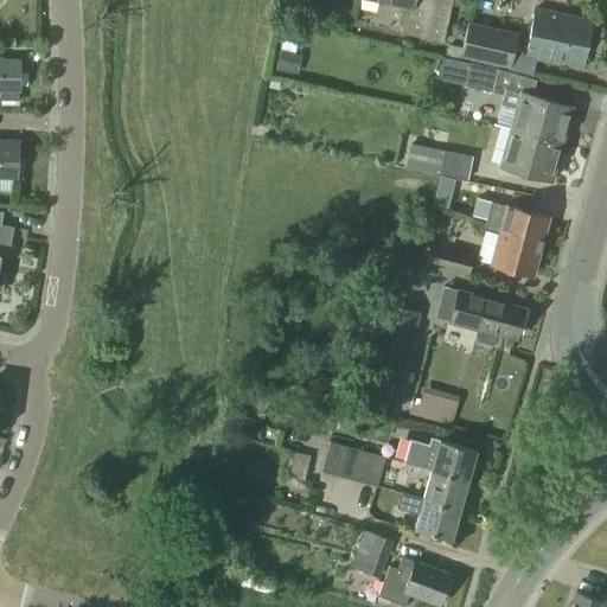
[(371,0),(413,8),(408,36),(442,43),(449,7),(415,0),(414,0),(371,0)]
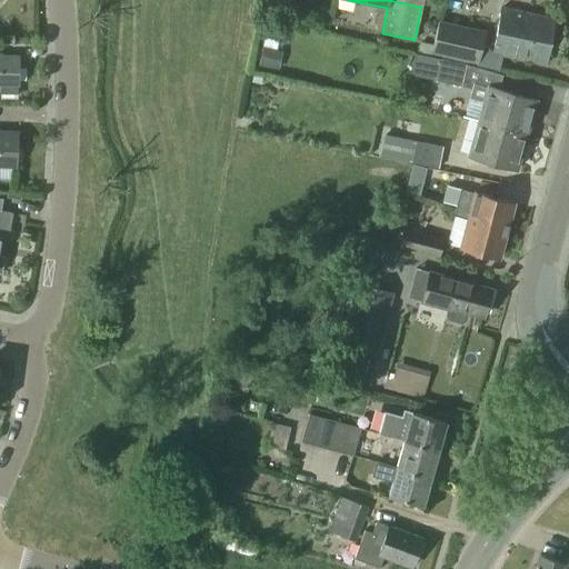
[(501,57),(545,66),(553,20),(500,9),(492,51),(491,55),(501,57)]
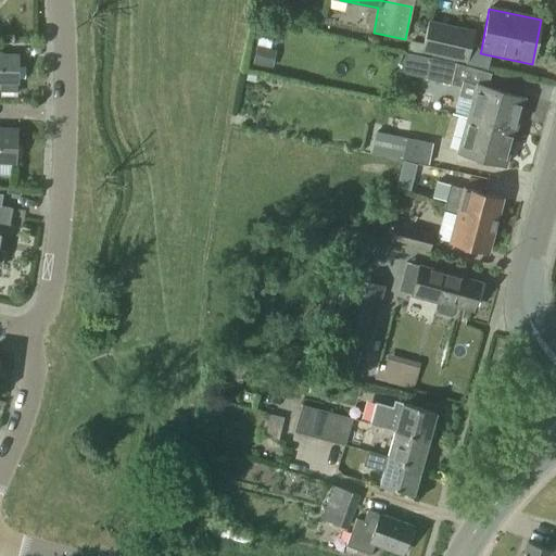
[(474,33),(428,22),(420,52),(466,63),(466,65),(487,70),(490,55),(480,53),(481,50),(477,49),(471,41),(474,33)]
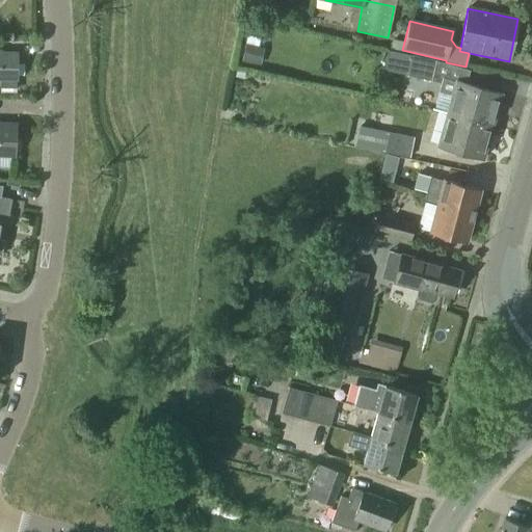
[(243,60),(260,63),(263,49),(245,45),(243,60)]
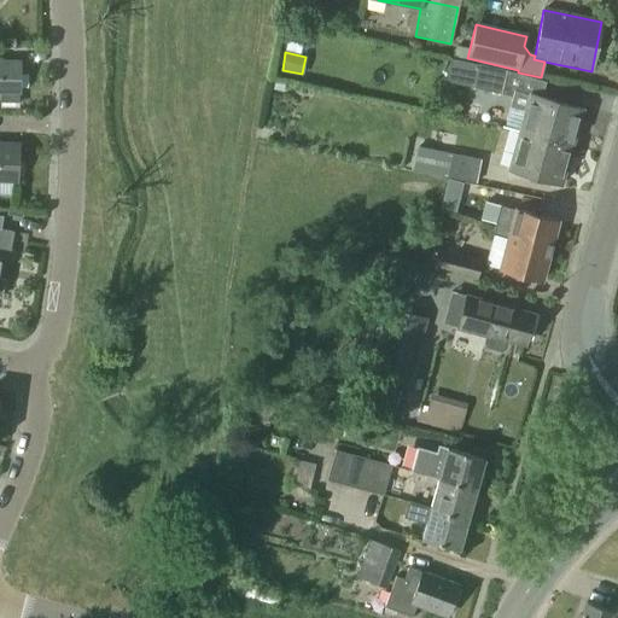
[(0,62),(0,105),(15,106),(16,94),(18,94),(18,63),(0,62)]
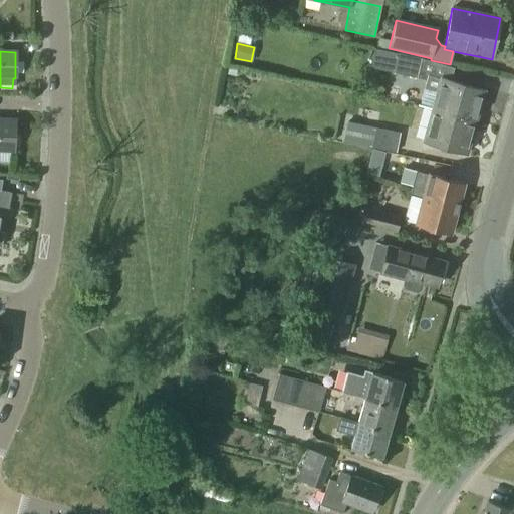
[(397,54),(393,71),(417,76),(420,59),(397,54)]
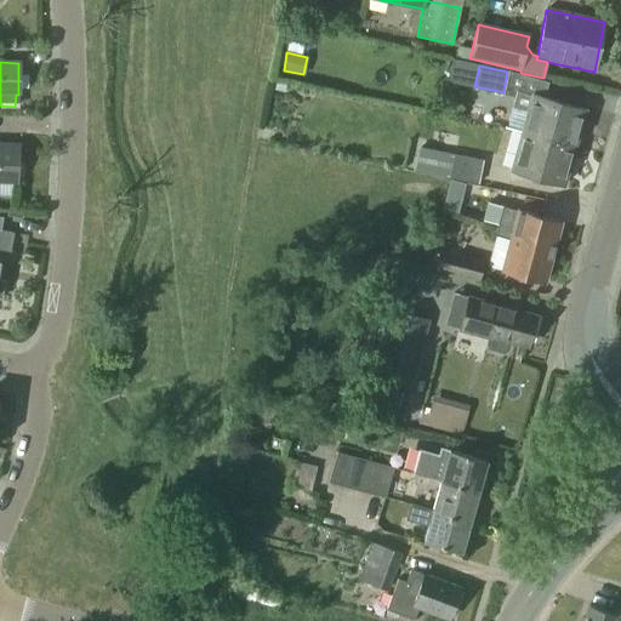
[(522,135),(573,149),(584,110),(517,92),(506,130),(522,135)]
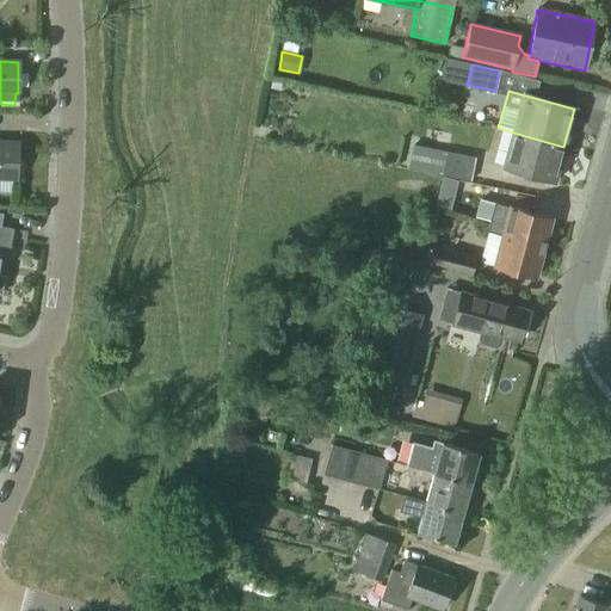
[(563,147),(513,133),(503,170),(553,184),(563,147)]
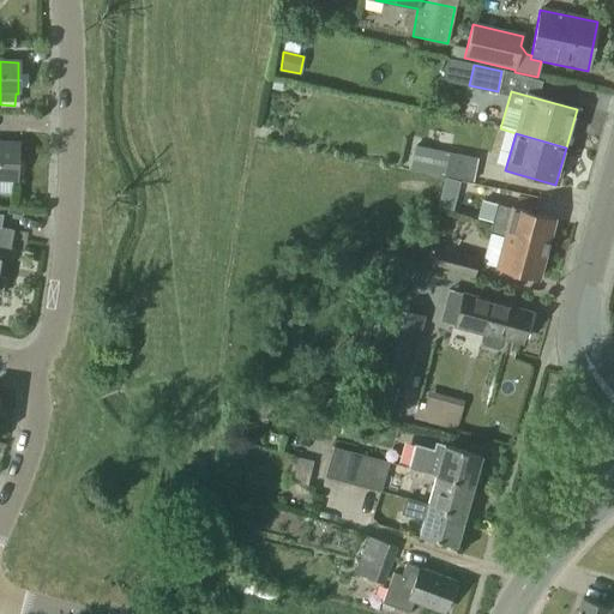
[(0,180),(18,182),(19,145),(0,144),(0,180)]
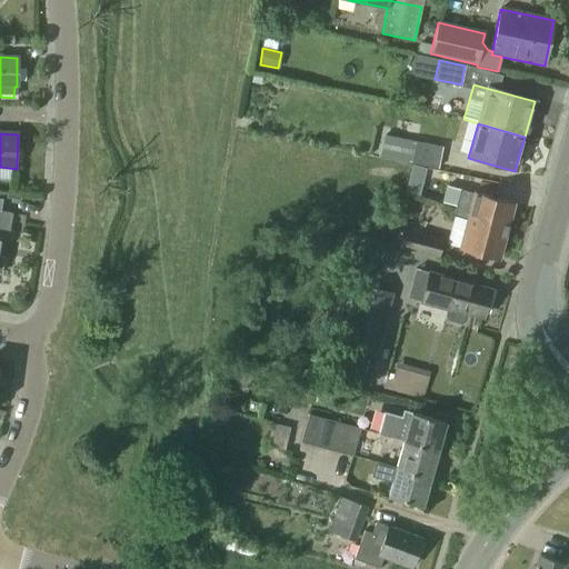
[(385,136),(380,158),(410,163),(415,142),(385,136)]
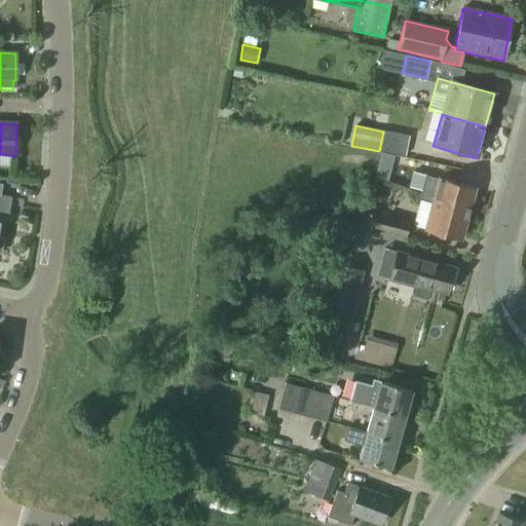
[(383,132),(379,151),(404,156),(408,136),(383,132)]
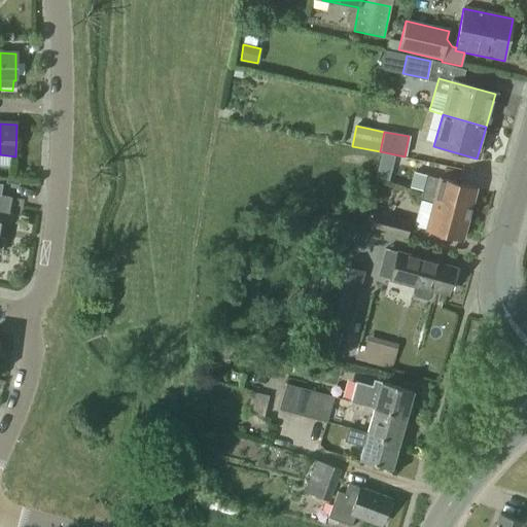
[(375,178),(388,182),(390,172),(377,169),(375,178)]
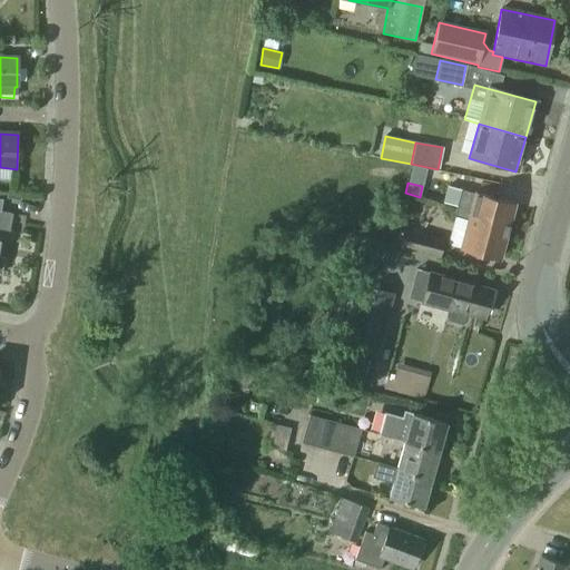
[(488,216),(509,222),(513,205),(461,192),(457,207),(468,210),(467,215),(487,220),(488,216)]
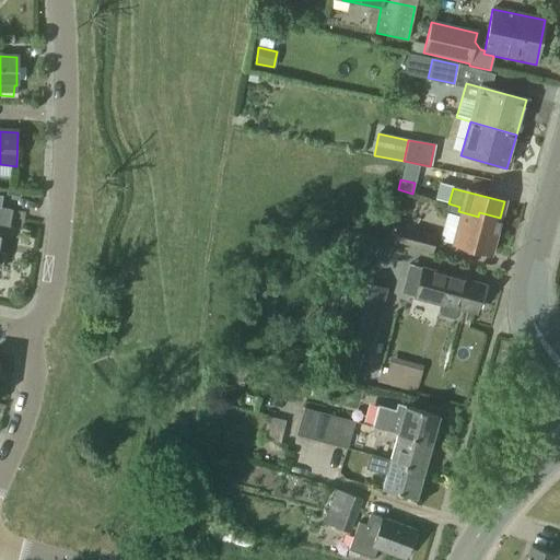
[(0,269),(1,269),(4,254),(0,253),(0,240),(7,241),(12,211),(0,208),(0,200),(1,197),(0,196),(0,269)]
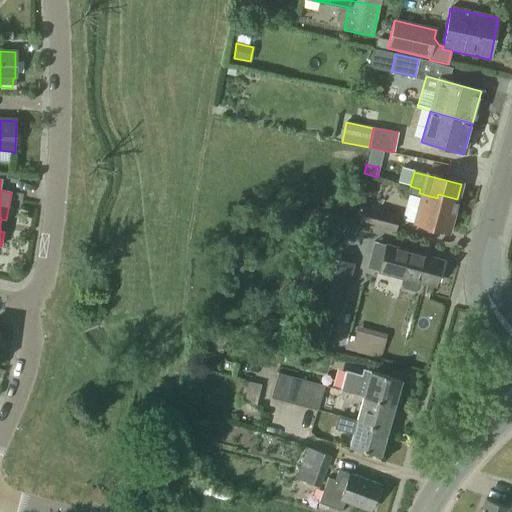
[(420,189),(410,186),(408,195),(421,199),(414,224),(448,233),(457,199),(438,194),(437,198),(419,193),(420,189)]
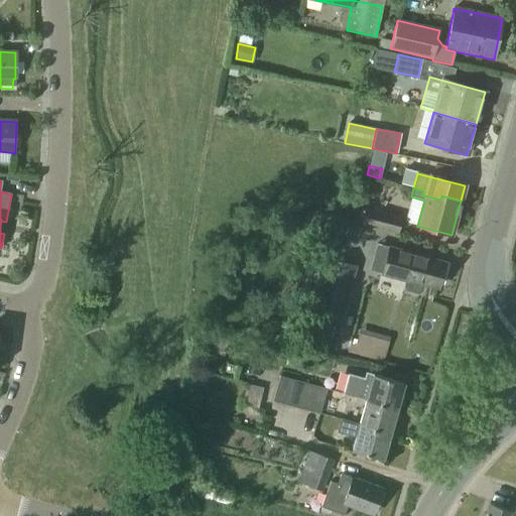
[(361,222),(398,232),(402,218),(365,208),(361,222)]
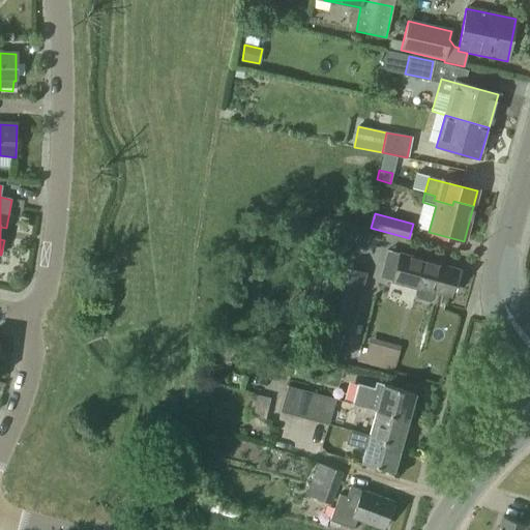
[(453,281),(457,270),(387,252),(380,280),(415,289),(414,294),(417,299),(429,302),(434,299),(436,292),(449,296),(450,294),(453,292),(455,284),(453,281)]
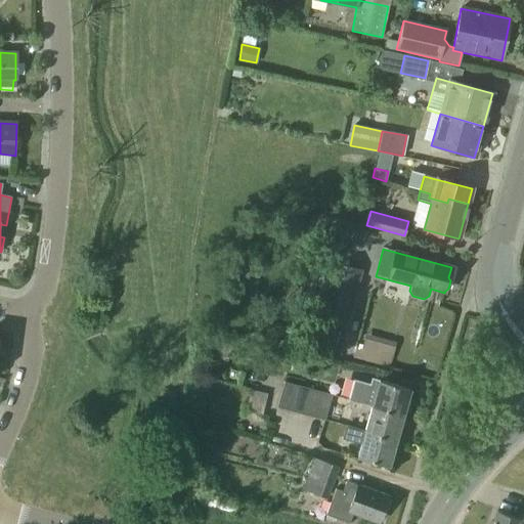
[(317,310),(346,318),(359,271),(331,263),(317,310)]
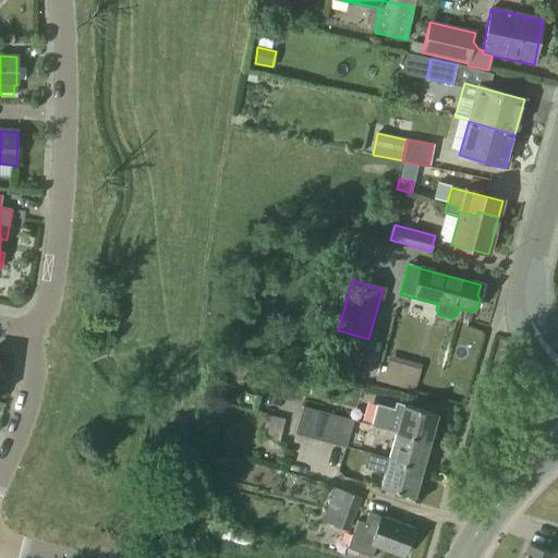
[(414,391),(417,379),(378,368),(375,380),(414,391)]
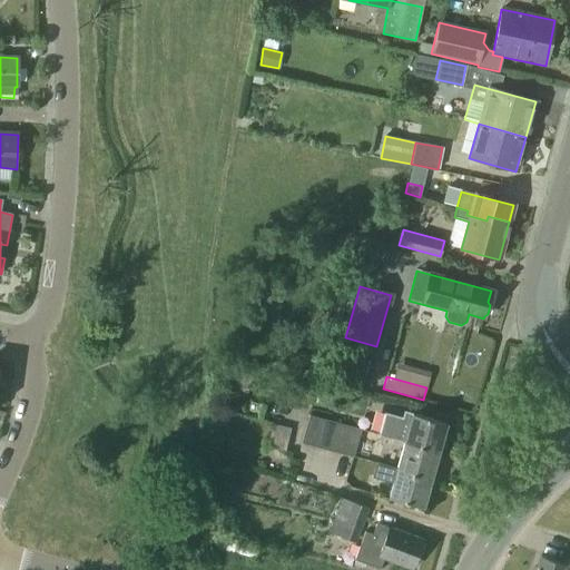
[(379,435),(404,443),(439,452),(445,424),(412,414),(411,415),(403,413),(402,420),(384,415),(379,435)]
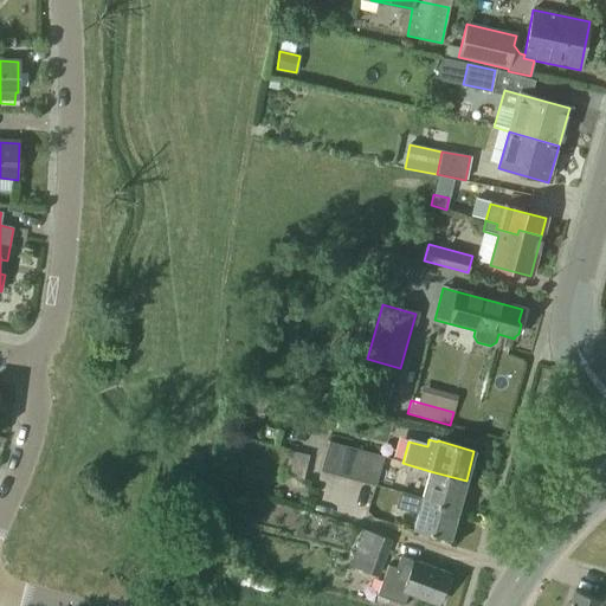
[(321,474),(334,477),(342,447),(329,444),(321,474)]
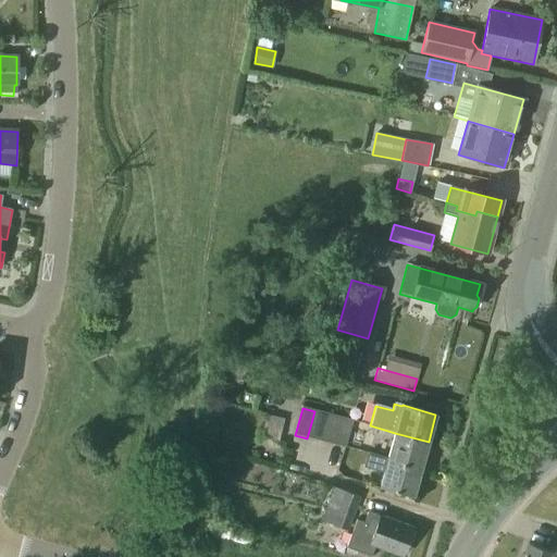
[(327,415),(314,411),(307,438),(320,442),(327,415)]
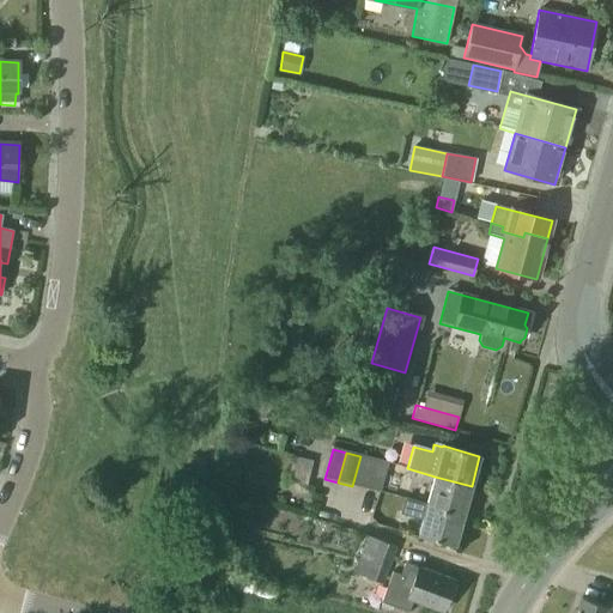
[(287,478),(307,483),(311,461),(292,456),(287,478)]
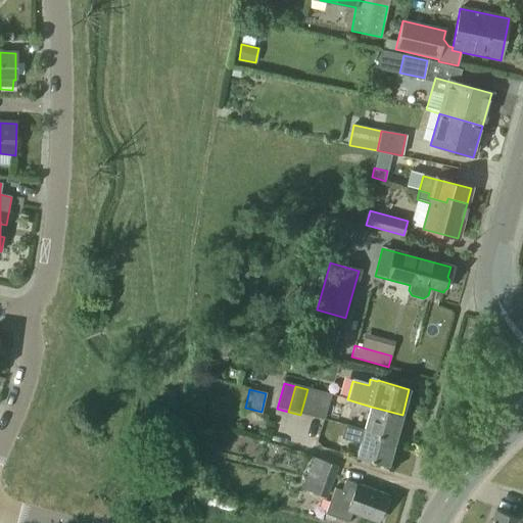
[(319,392),(307,389),(300,415),(313,418),(319,392)]
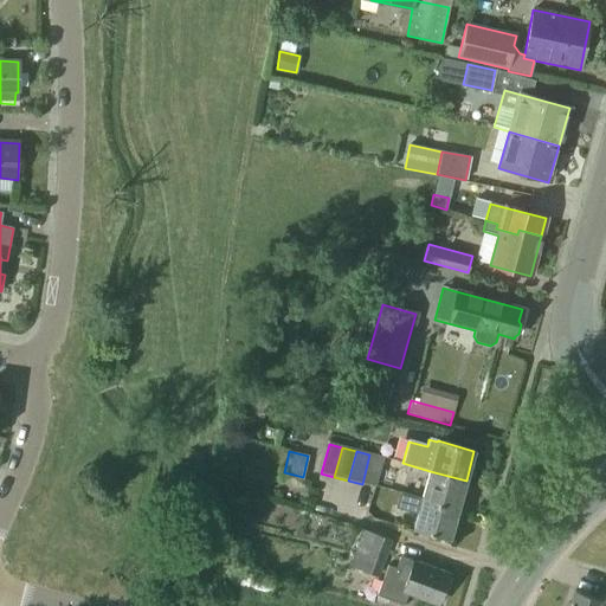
[(369,455),(362,484),(375,488),(384,458),(369,455)]
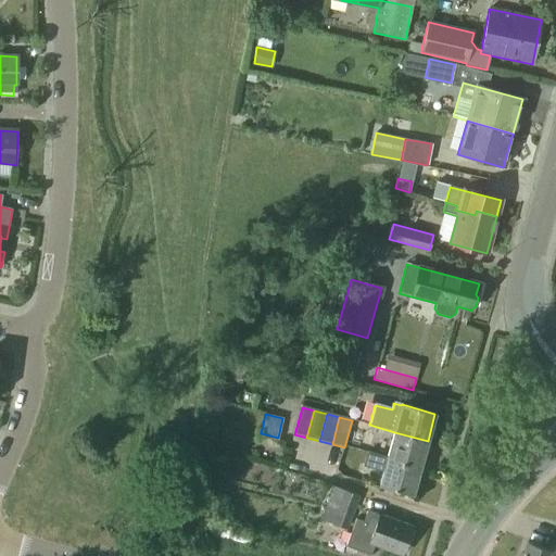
[(387,459),(400,463),(420,468),(428,441),(394,432),(387,459)]
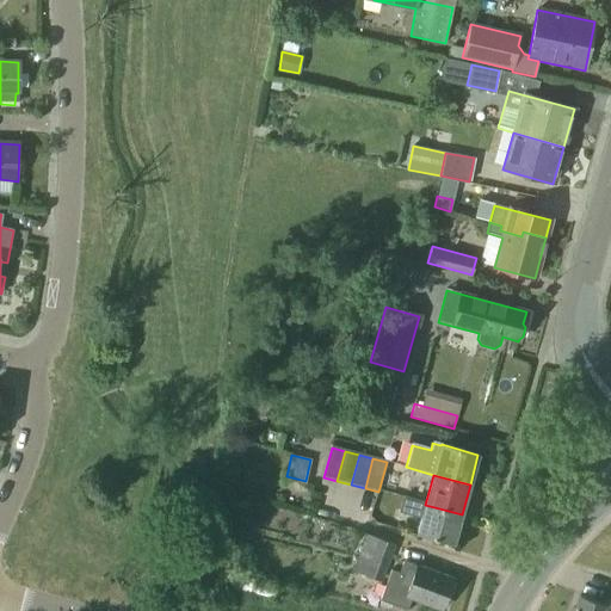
[(439,508),(425,505),(402,499),(399,512),(421,518),(417,535),(454,544),(462,514),(439,508)]
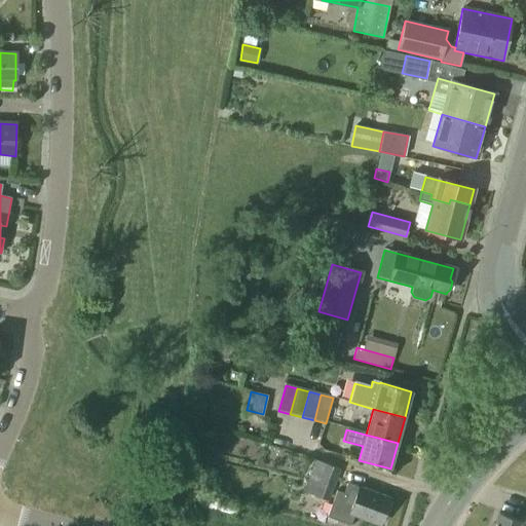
[(339,470),(314,460),(303,491),(328,501),(339,470)]
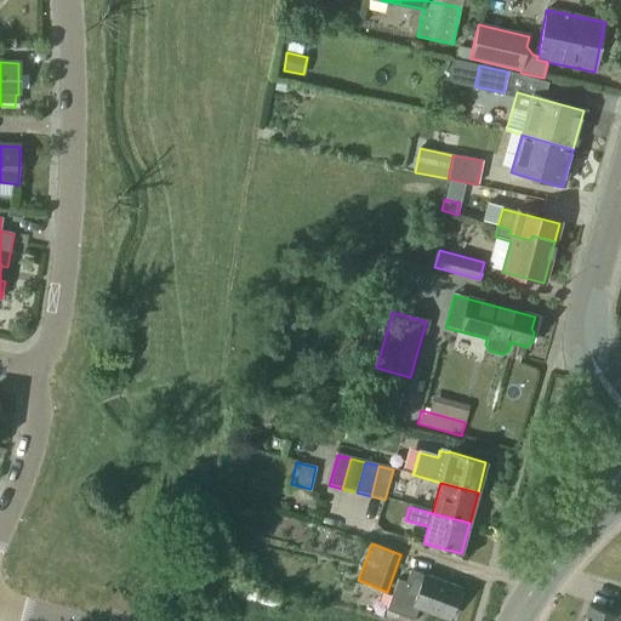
[(386,609),(412,619),(416,610),(444,620),(448,620),(460,590),(423,576),(422,577),(410,573),(405,584),(397,580),(386,609)]
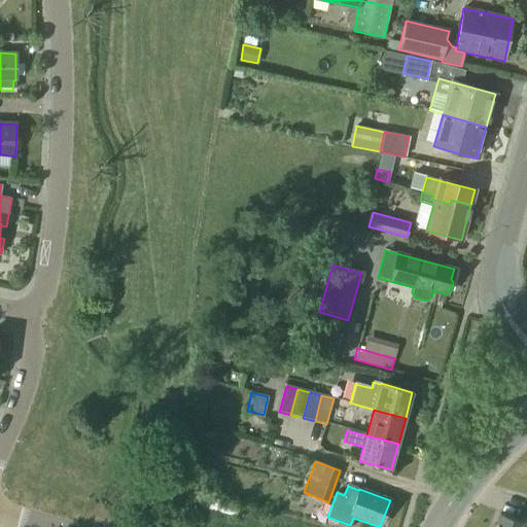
[(526,526),(526,516),(523,515),(521,522),(499,515),(494,526),(526,526)]
